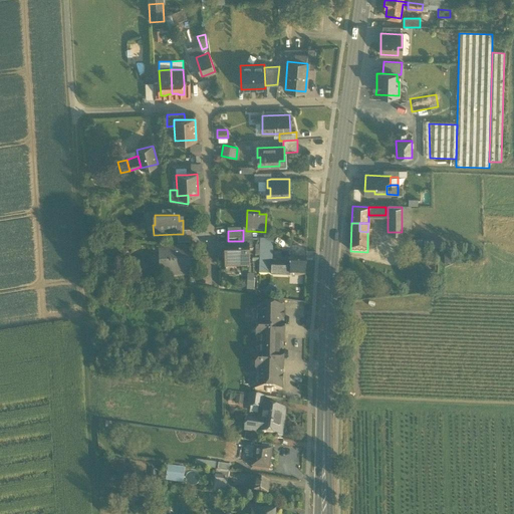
[(246,230),(243,230),(243,241),(252,240),(252,231),(246,231),(246,230)]
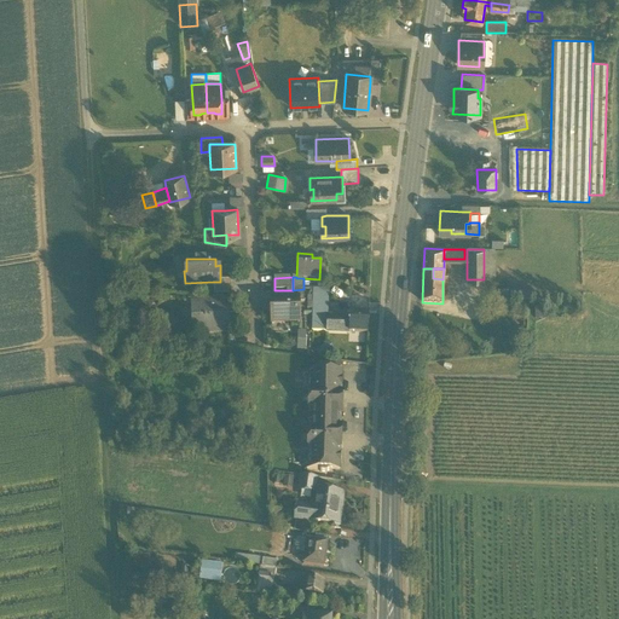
[(213,282),(213,296),(232,295),(232,281),(220,281),(220,282),(213,282)]
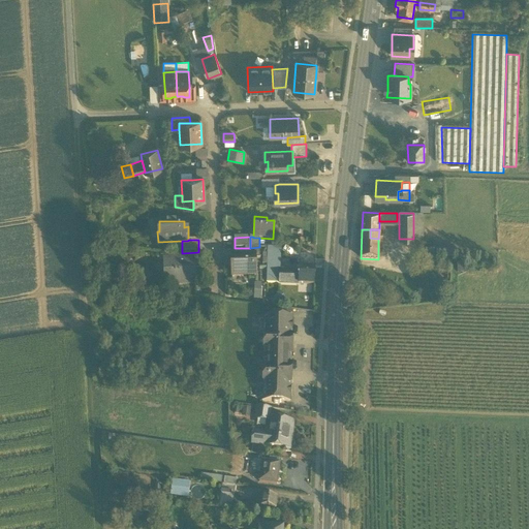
[(259,247),(250,248),(245,248),(245,255),(255,255),(255,258),(260,258),(259,247)]
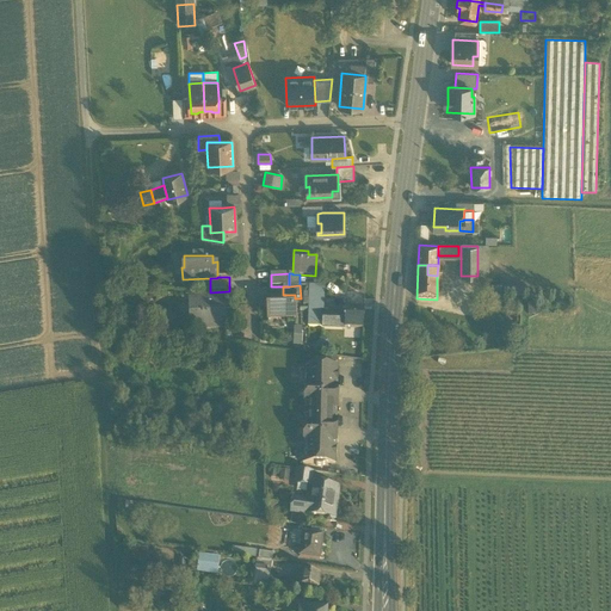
[(309,285),(309,297),(323,298),(325,285),(309,285)]
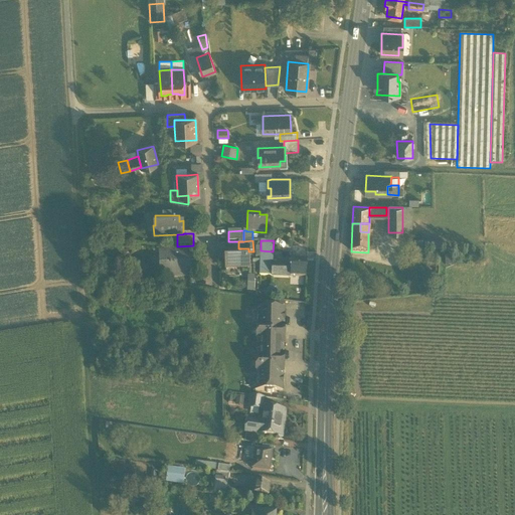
[(225,249),(225,270),(249,269),(248,251),(248,248),(238,248),(225,249)]
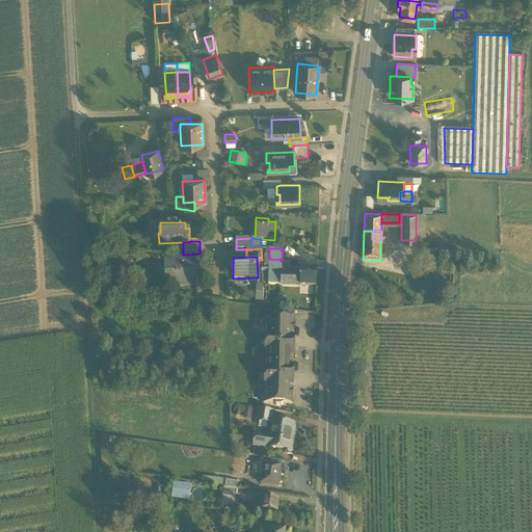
[(167,262),(169,286),(195,284),(193,260),(167,262)]
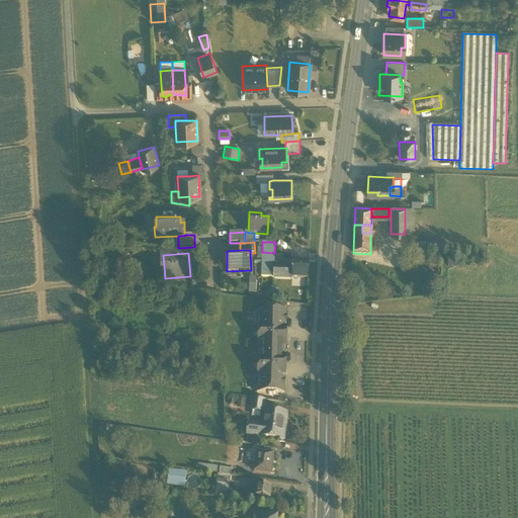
[(261,272),(273,273),(274,266),(274,260),(261,259),(261,272)]
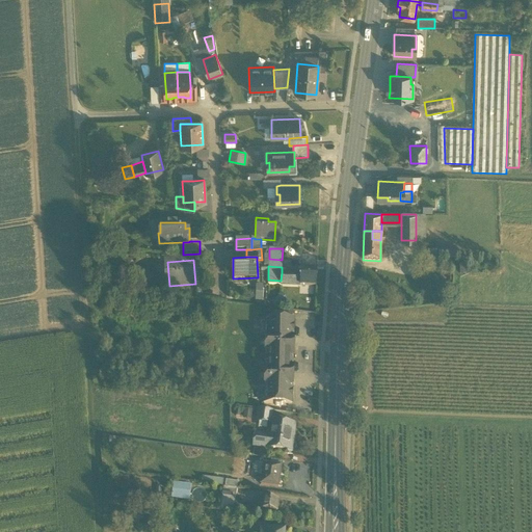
[(299,286),(317,287),(317,278),(317,270),(300,269),(300,277),(299,286)]
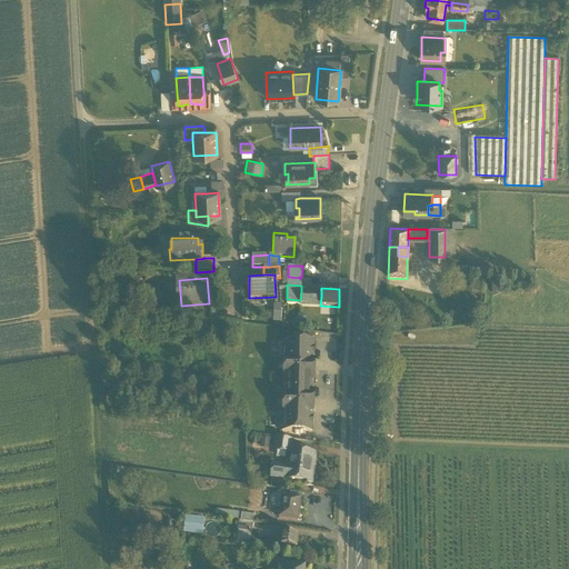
[(309,292),(301,292),(300,300),(300,305),(320,306),(321,297),(309,297),(309,292)]
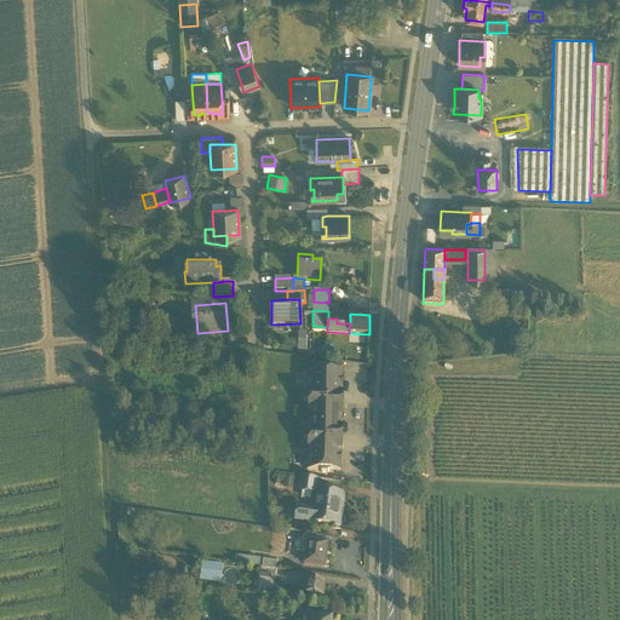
[(329,342),(316,352),(323,361),(336,351),(329,342)]
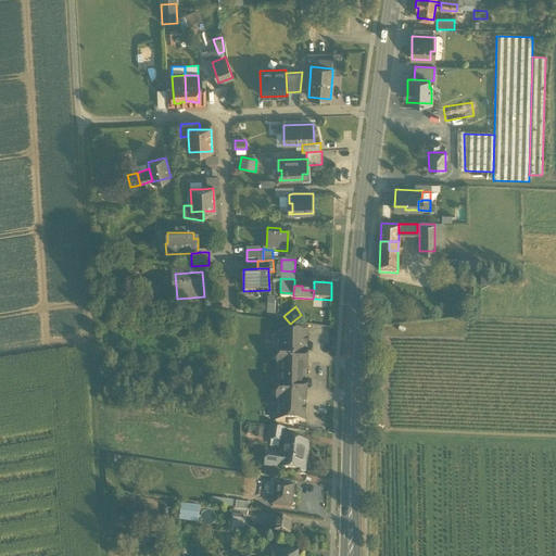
[(288,425),(293,425),(295,422),(305,422),(307,333),(298,333),(295,331),(290,331),(288,332),(278,332),(278,333),(282,333),(281,352),(277,352),(277,367),(281,367),(281,377),(277,377),(277,378),(281,378),(281,388),(277,388),(276,402),(280,402),(280,420),(276,420),(276,421),(286,422),(288,425)]
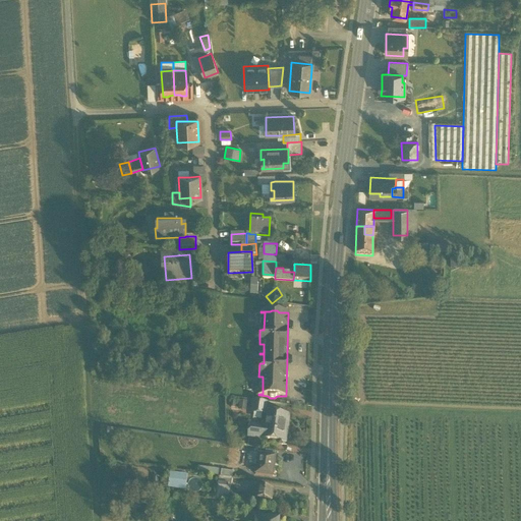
[(239,401),(238,411),(246,412),(247,402),(239,401)]
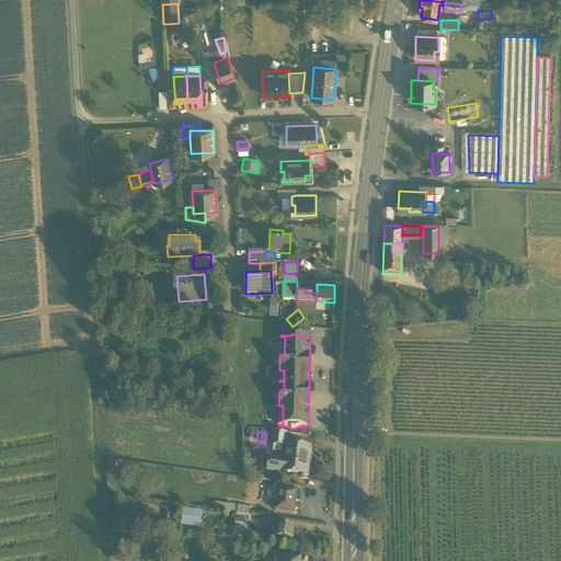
[(271,445),(285,446),(287,433),(273,432),(271,445)]
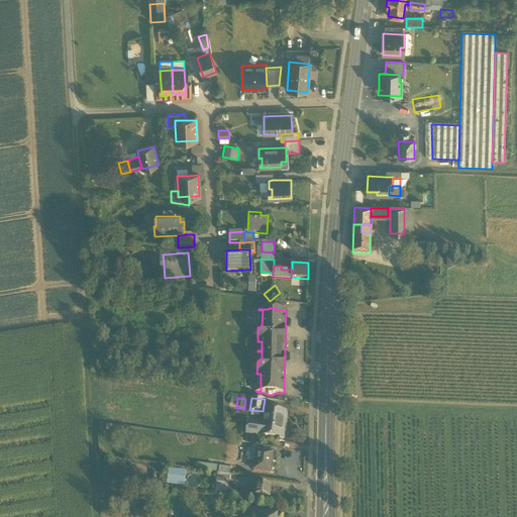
[(277,441),(280,441),(283,439),(283,436),(281,434),(281,427),(284,426),(285,423),(282,421),(283,412),(265,410),(263,428),(257,426),(250,425),(249,434),(276,438),(277,441)]
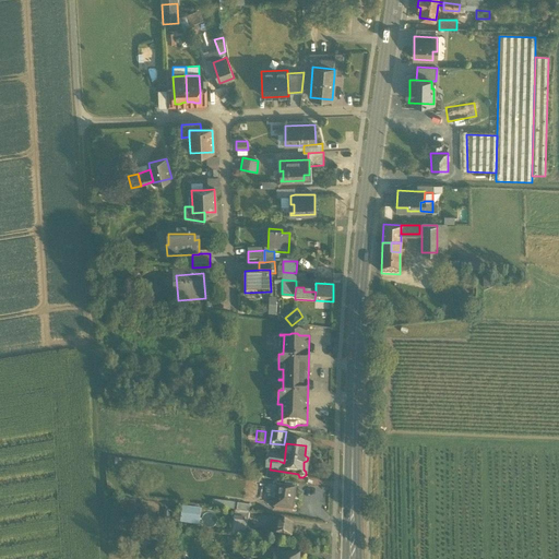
[(275,496),(276,488),(266,487),(265,495),(275,496)]
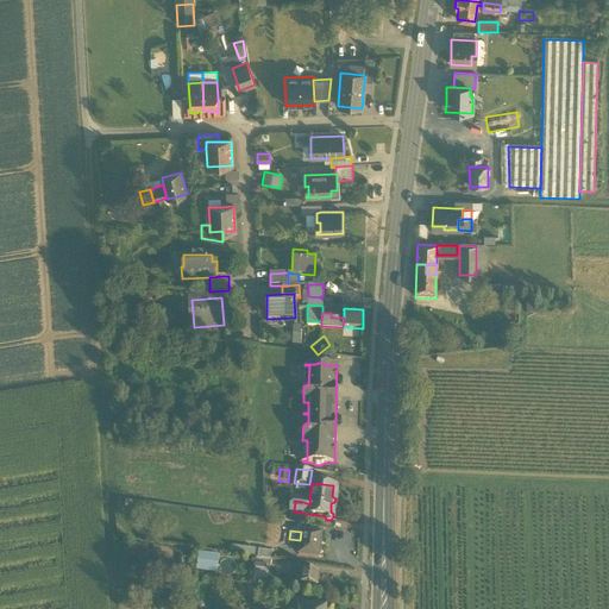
[(297,556),(319,558),(321,534),(301,532),(300,540),(297,556)]
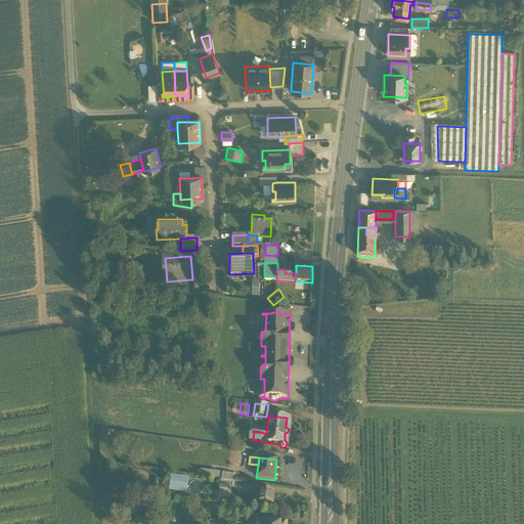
[(199,477),(219,479),(220,473),(200,470),(199,477)]
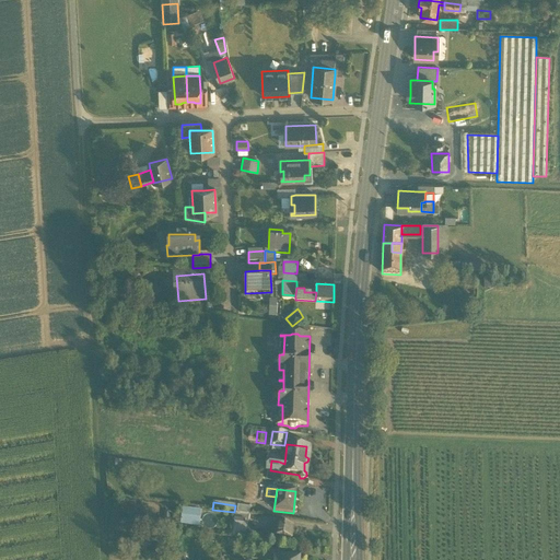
[(183,509),(179,525),(199,528),(201,511),(183,509)]
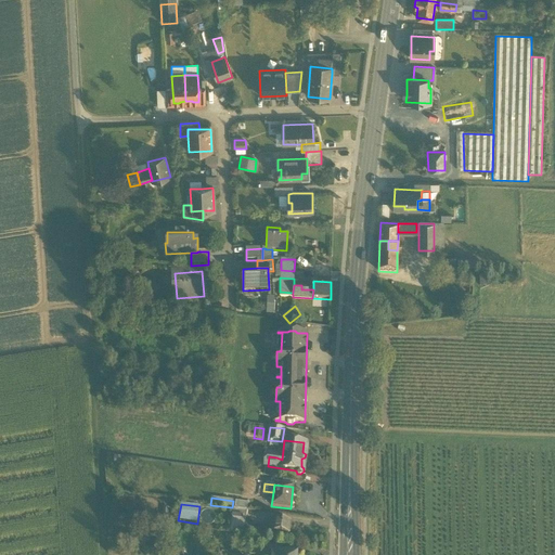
[(233,507),(232,518),(245,520),(247,510),(234,508),(233,507)]
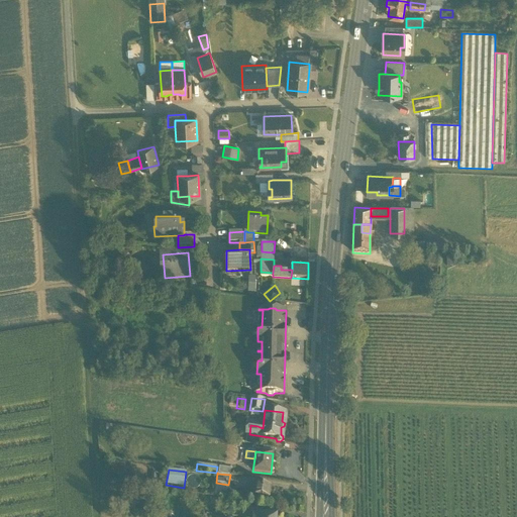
[(227,498),(228,485),(216,483),(214,496),(227,498)]
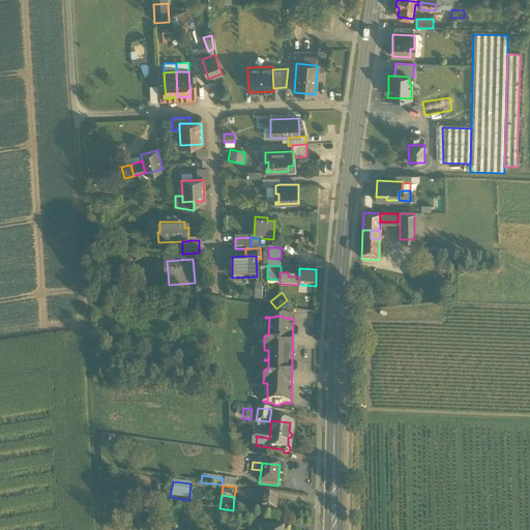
[(259,508),(275,510),(277,499),(256,496),(255,504),(260,505),(259,508)]
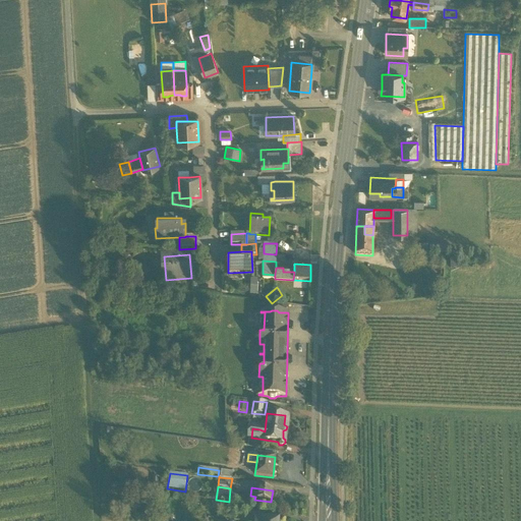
[(235,511),(248,513),(249,505),(236,503),(235,511)]
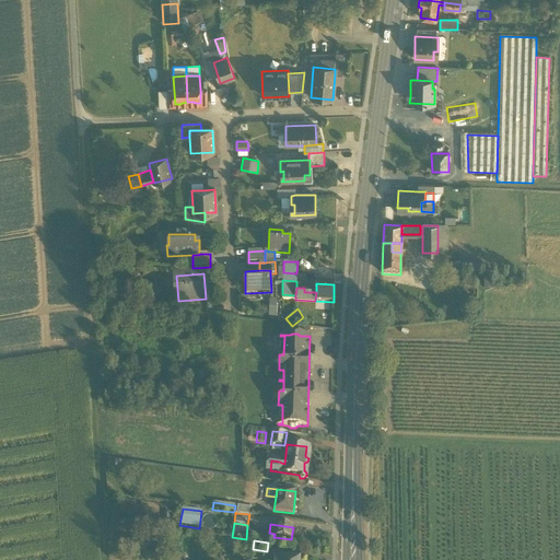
[(174,559),(186,559),(188,551),(176,549),(174,559)]
